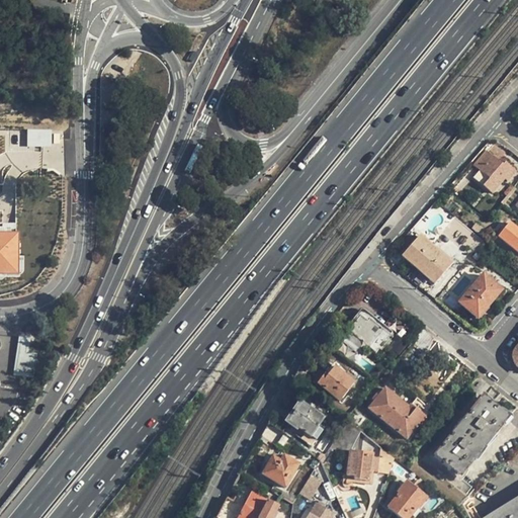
[(27,147),(52,146),(52,128),(26,130),(27,147)]
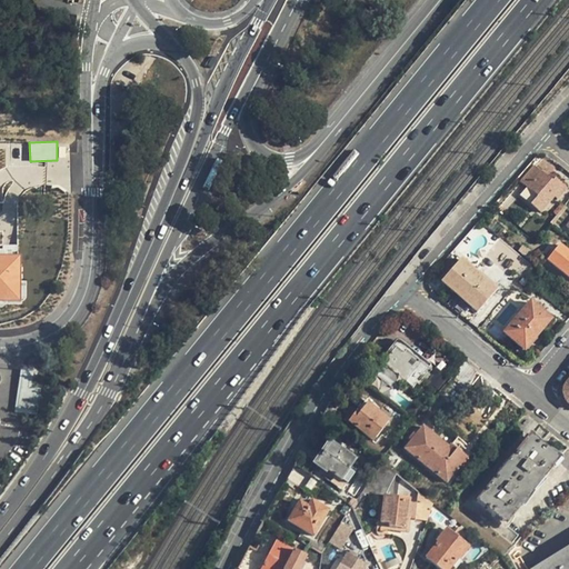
[(548,178),(533,166),(519,181),(528,189),(533,193),(539,199),(531,209),(539,216),(548,207),(563,188),(555,180),(551,182),(548,178)]
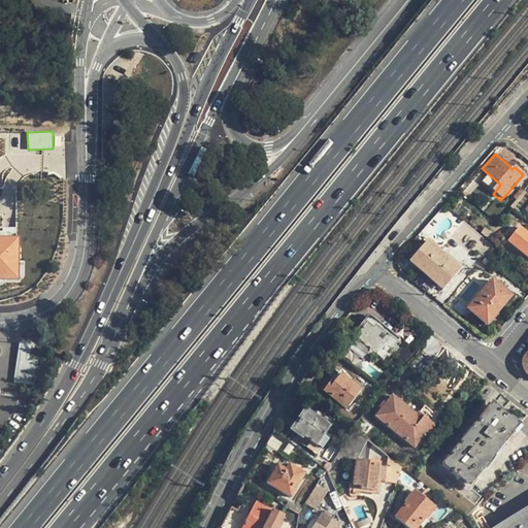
[(514,203),(517,205),(524,196),(521,193),(514,203)]
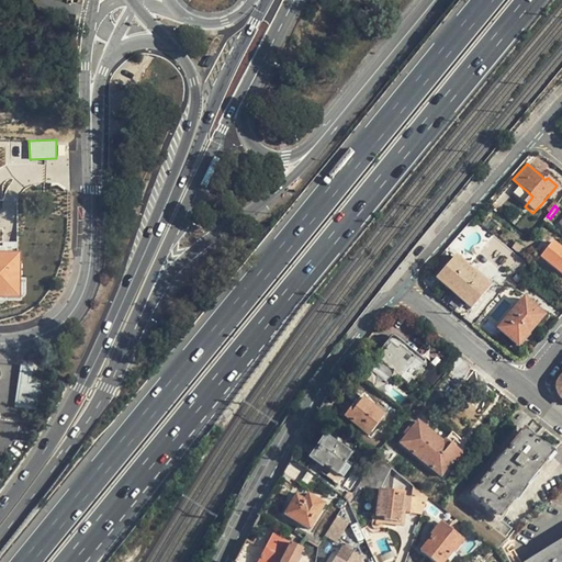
[(503,240),(518,253),(521,249),(506,236),(503,240)]
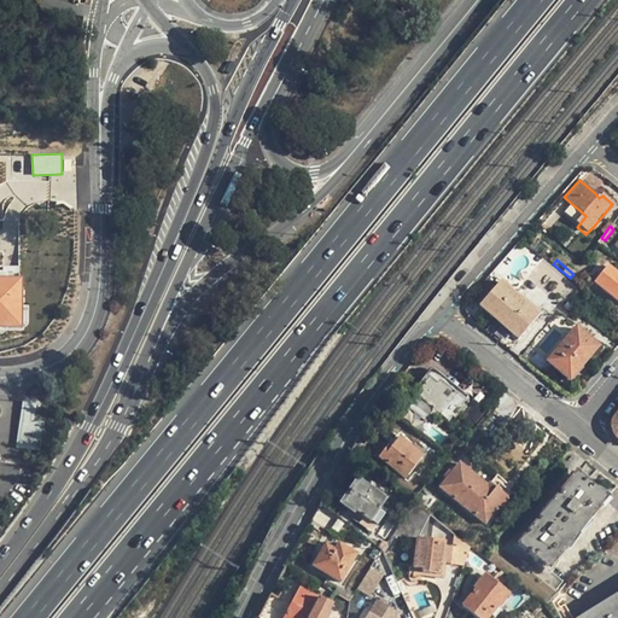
[(617,275),(607,267),(593,284),(617,303),(617,275)]
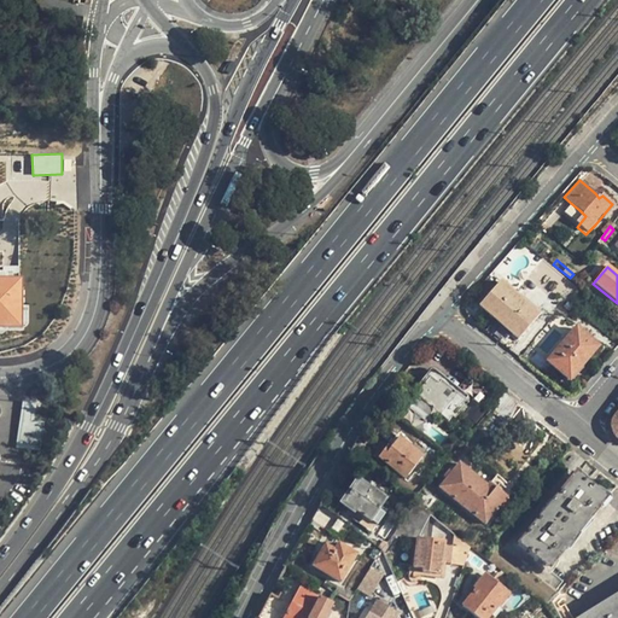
[(0,293),(17,293),(17,280),(6,280),(6,275),(0,274),(0,280),(0,286),(0,293)]
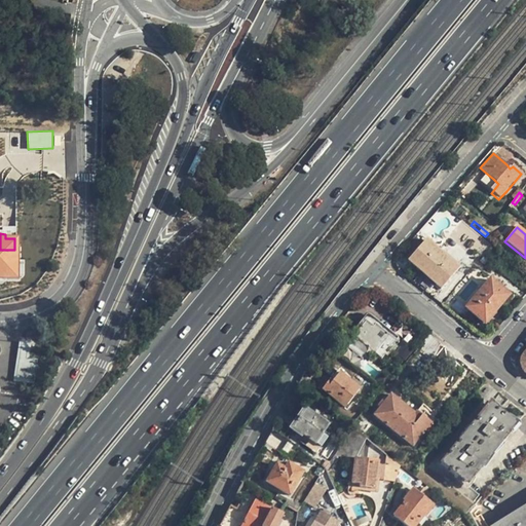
[(0,277),(13,278),(13,262),(14,250),(0,250),(0,243),(0,238),(0,277)]
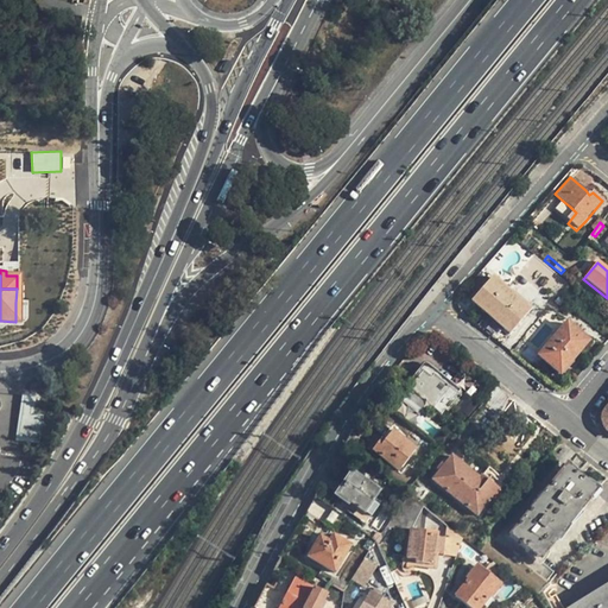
[(531,311),(493,277),(473,298),(512,333),(531,311)]
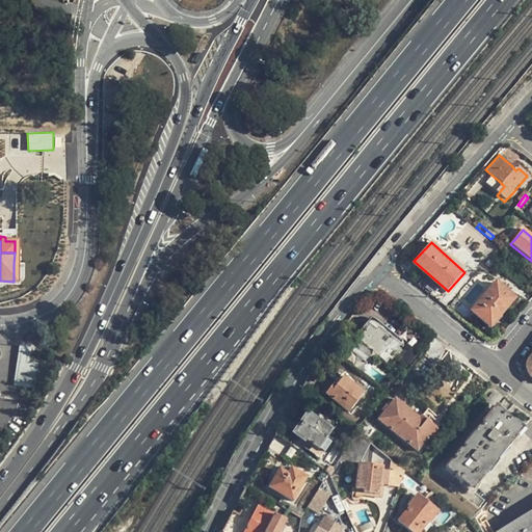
[(448,291),(414,261),(411,264),(445,294),(448,291)]
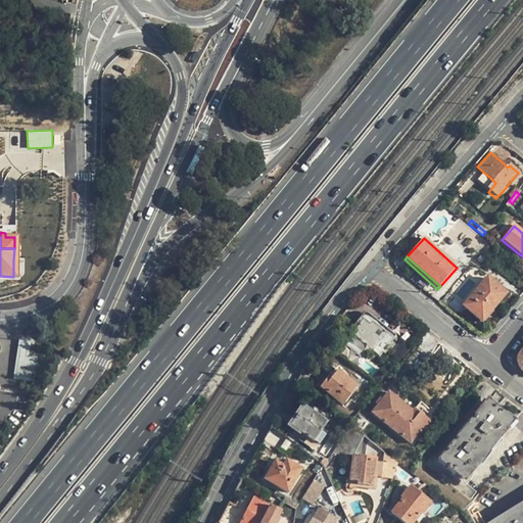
[(13,277),(0,276),(0,280),(15,281),(17,280),(18,278),(18,260),(13,260),(13,277)]
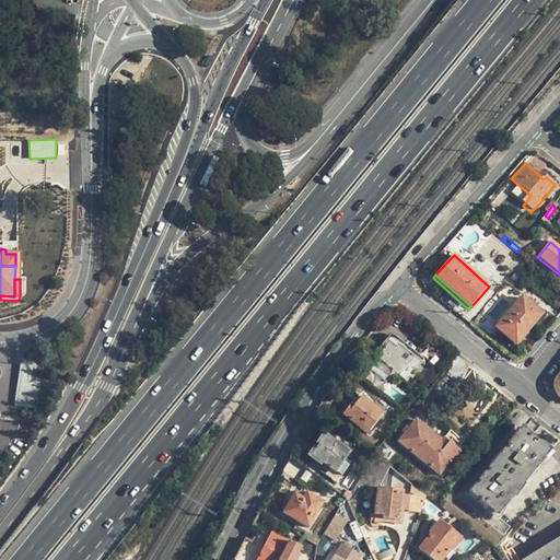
[(522,299),(496,329),(512,343),(523,331),(526,335),(543,316),(522,299)]
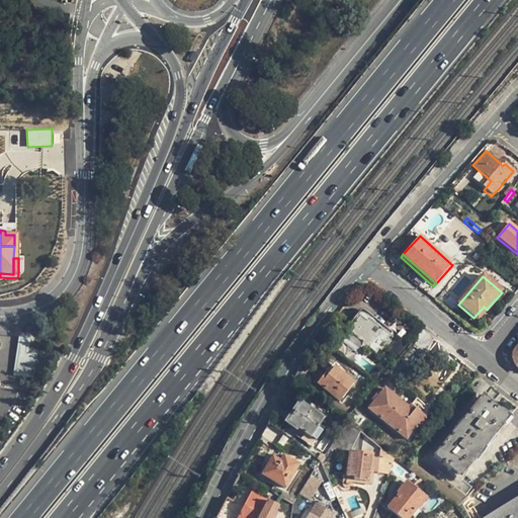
[(484,307),(473,318),(478,321),(487,310),(484,307)]
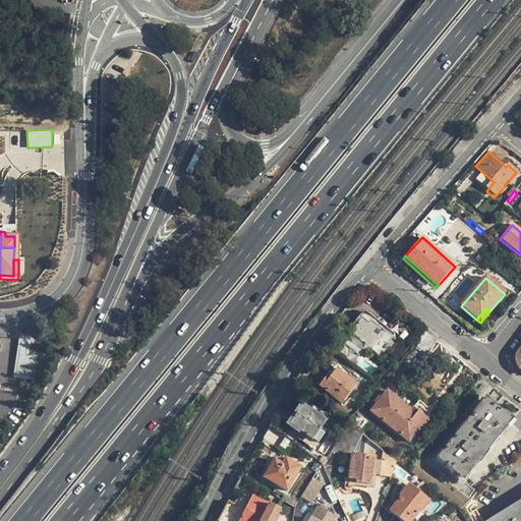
[(364,314),(345,339),(361,351),(365,345),(377,354),(380,351),(392,337),(364,314)]
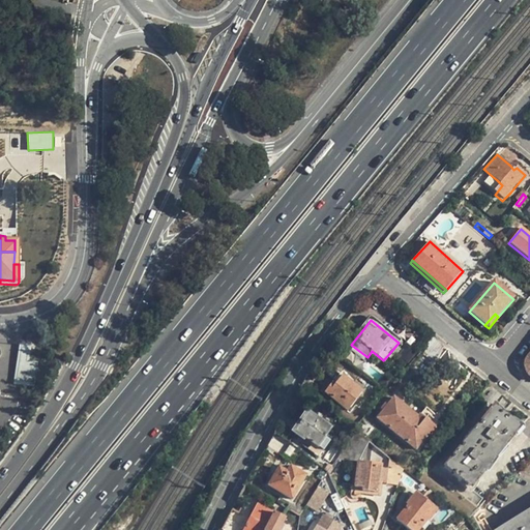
[(444,348),(432,337),(420,351),(433,361),(444,348)]
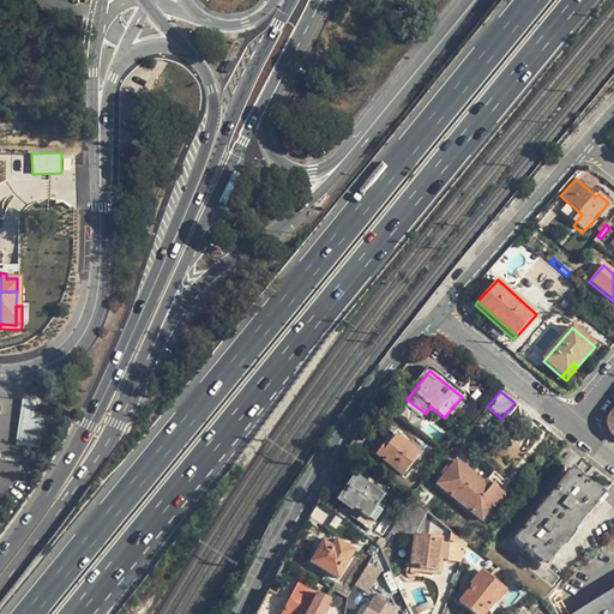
[(464,401),(462,397),(447,414),(451,416),(464,401)]
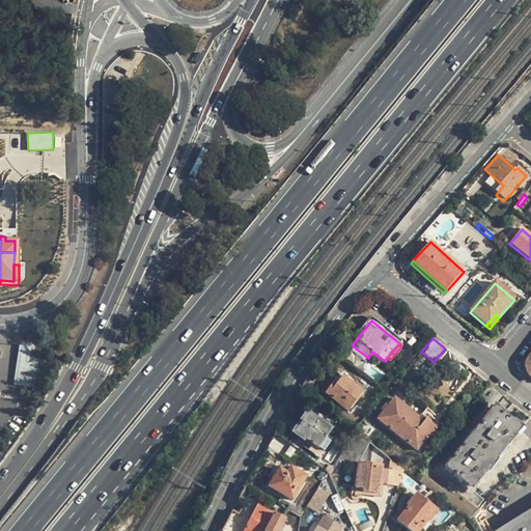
[(19,345),(12,385),(34,388),(36,365),(28,364),(29,347),(19,345)]
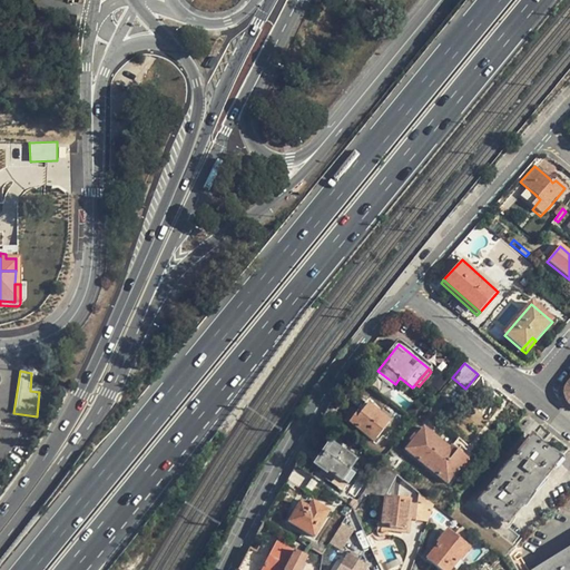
[(357,412),(349,424),(373,443),(390,422),(367,404),(361,414),(357,412)]
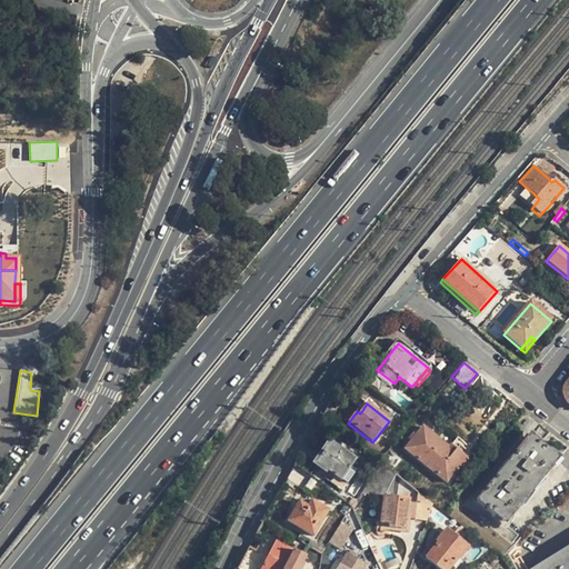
[(422,428),(405,449),(447,485),(460,467),(466,459),(463,457),(450,446),(448,448),(422,428)]
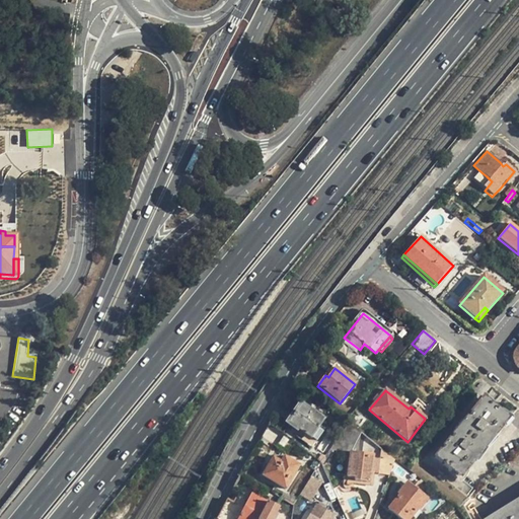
[(483,398),(434,457),(458,477),(464,470),(466,472),(504,427),(502,425),(507,418),(483,398)]
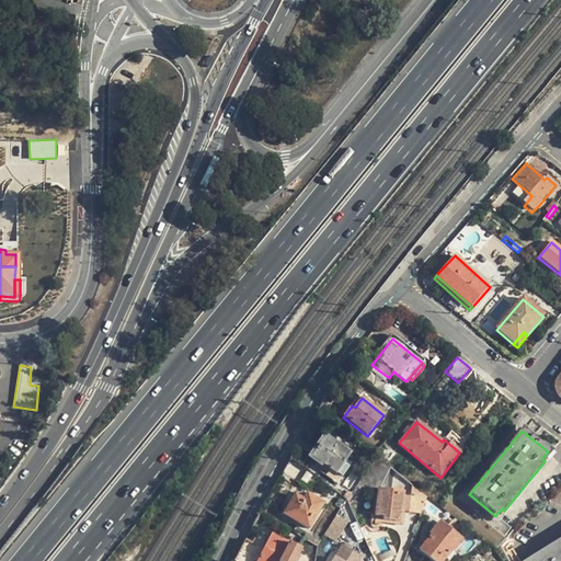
[(450,432),(444,439),(457,450),(464,443),(450,432)]
